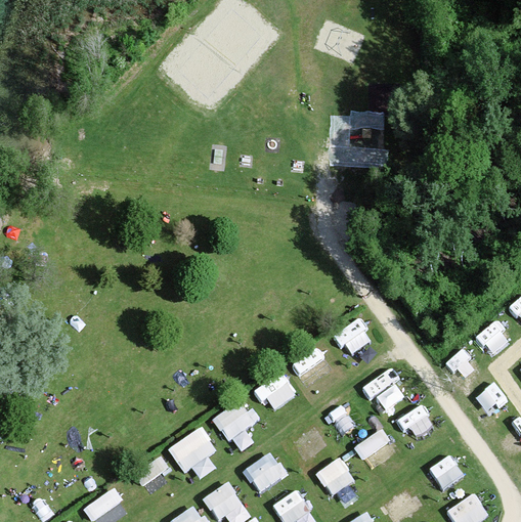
[(294,361),(300,381),(326,373),(320,354),(294,361)]
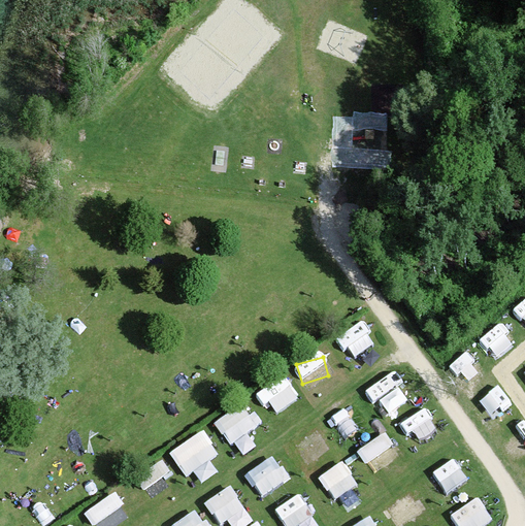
[(272,409),(296,396),(286,379),(262,392),(272,409)]
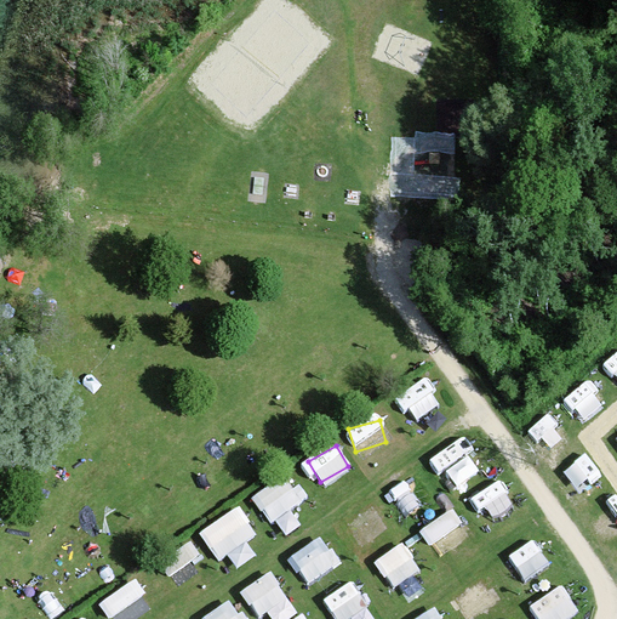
[(403,515),(433,494),(415,469),(384,490),(403,515)]
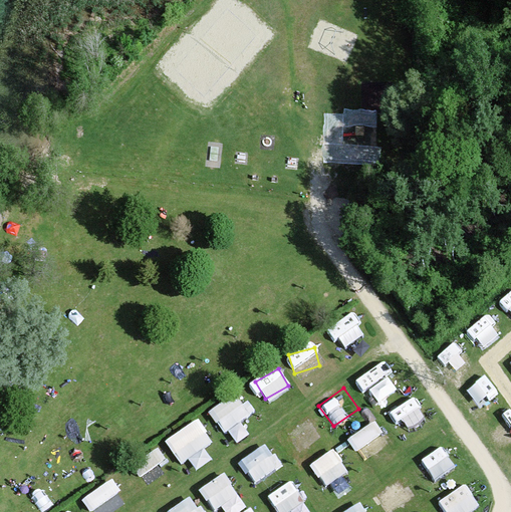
[(233,396),(212,412),(233,438),(253,422),(233,396)]
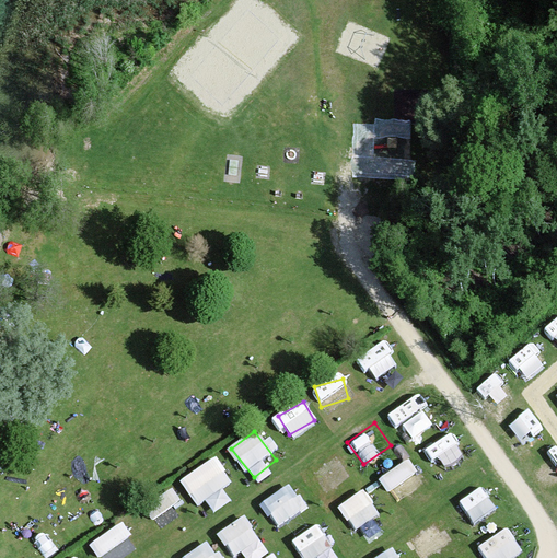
[(445,479),(470,463),(449,432),(425,450),(445,479)]
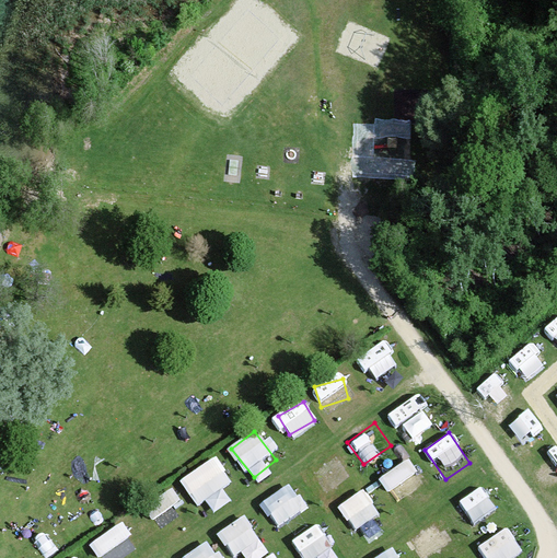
[(320,488),(348,477),(339,452),(310,463),(320,488)]
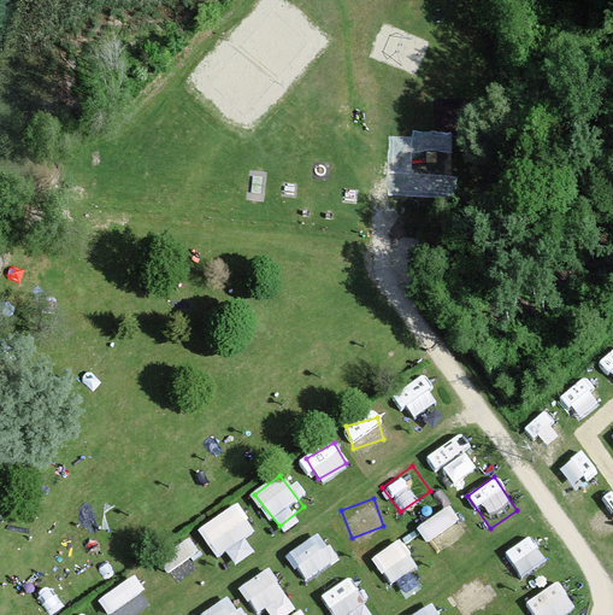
[(196,528),(214,556),(255,529),(237,502),(196,528)]
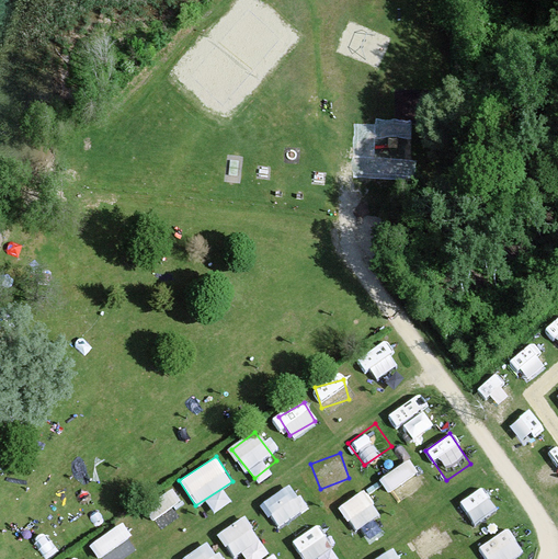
[(379,475),(393,500),(423,485),(410,459),(379,475)]
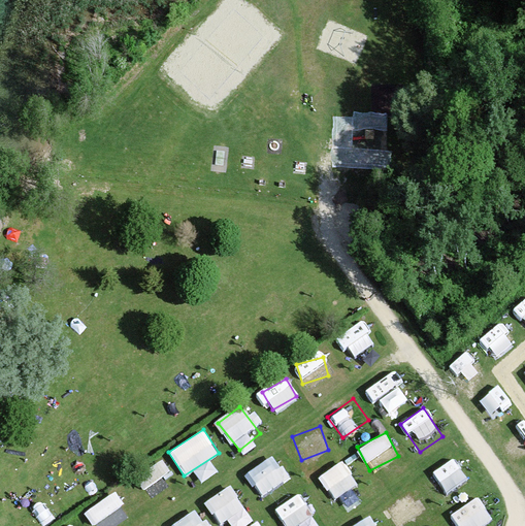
[(261,495),(288,474),(271,454),(244,474),(261,495)]
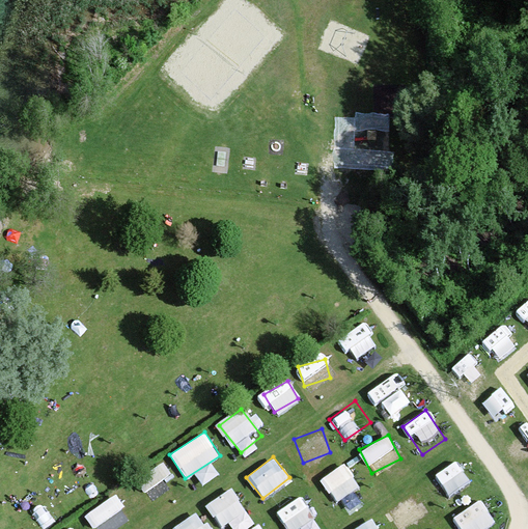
[(446,494),(467,483),(456,463),(436,473),(446,494)]
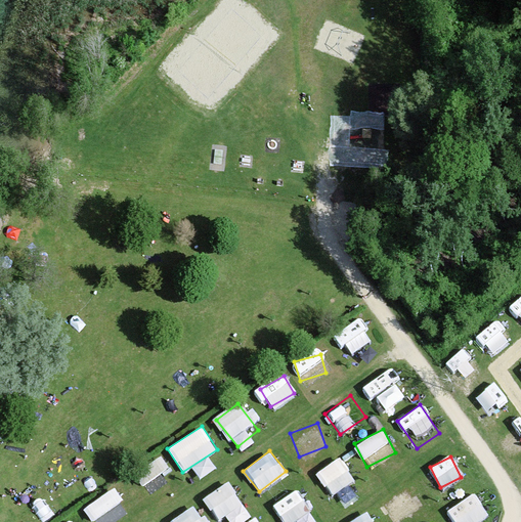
[(327,494),(353,483),(343,460),(316,471),(327,494)]
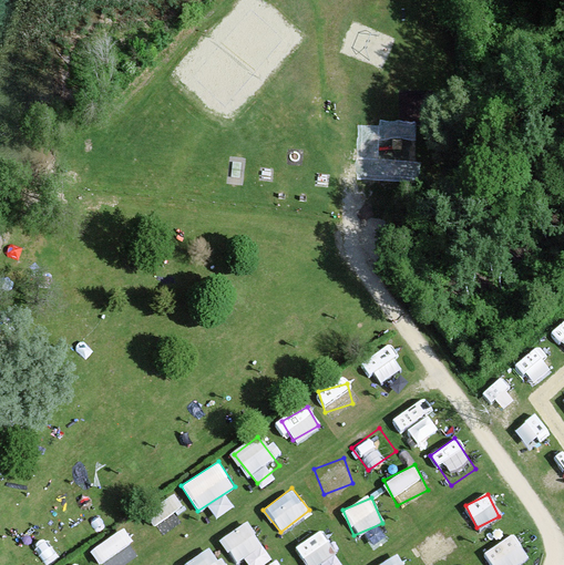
[(223,535),(241,564),(262,564),(270,560),(247,521),(223,535)]
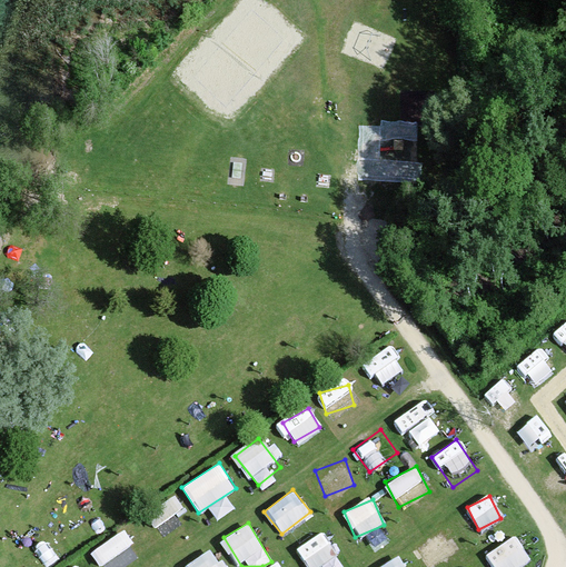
[(121,530),(90,554),(99,566),(131,543),(121,530)]
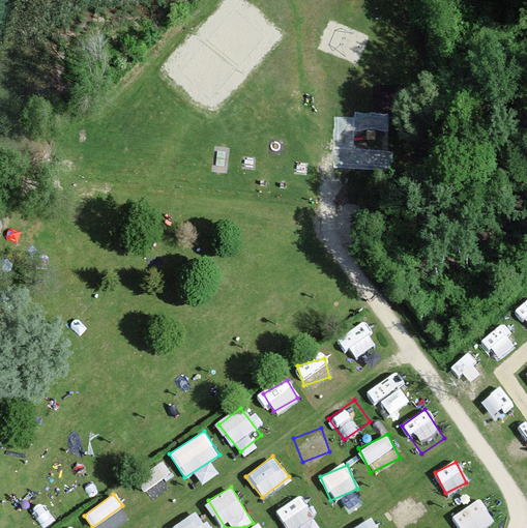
[(298,527),(315,519),(301,496),(275,510),(286,527),(298,527)]
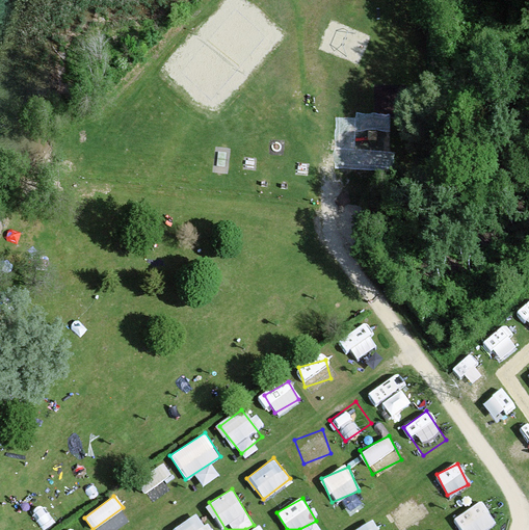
[(453,518),(461,529),(481,529),(495,521),(480,499),(453,518)]
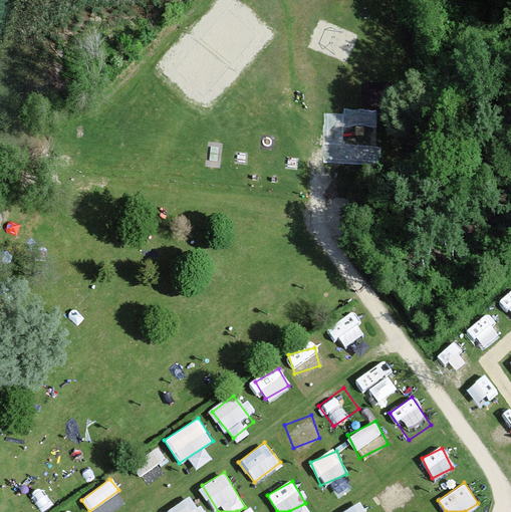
[(202,511),(188,494),(167,511),(202,511)]
